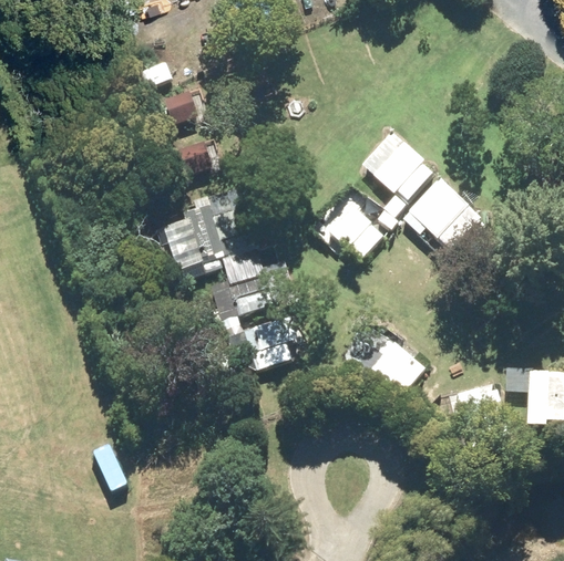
[(408,198),(433,169),(424,163),(427,159),(391,128),(360,163),(395,194),(398,189),(408,198)]
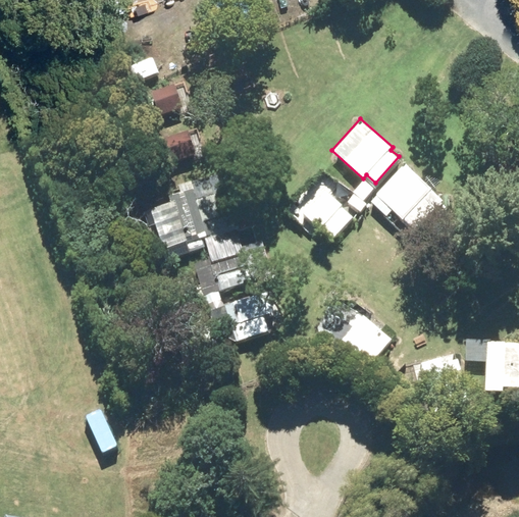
[(413,234),(442,204),(404,168),(375,199),(413,234)]
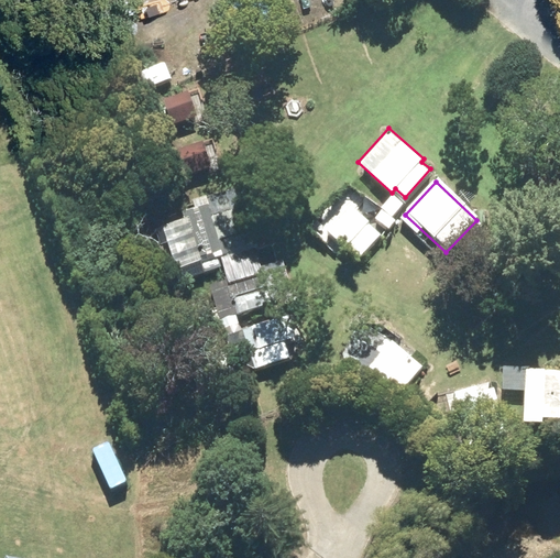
[(222,255),(256,244),(240,189),(207,200),(222,255)]
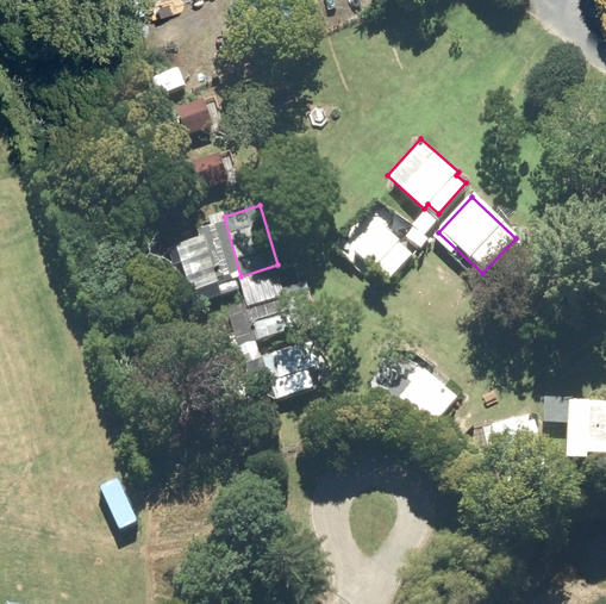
[(433,220),(422,210),(411,223),(423,234),(433,220)]
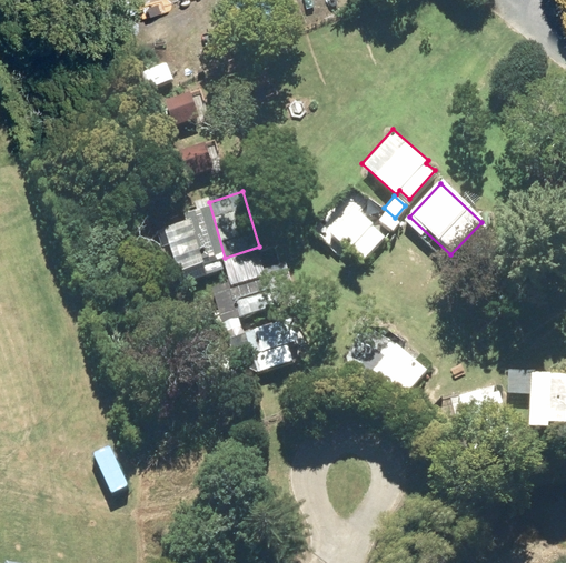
[(383,241),(337,199),(318,220),(333,233),(329,237),(348,254),(349,253),(361,264),(383,241)]
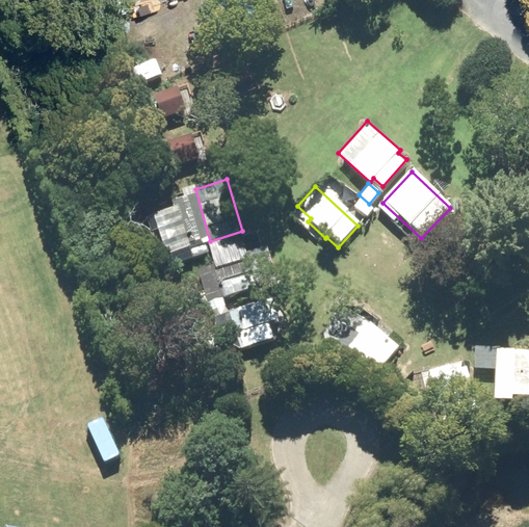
[(367,206),(353,195),(346,205),(360,215),(367,206)]
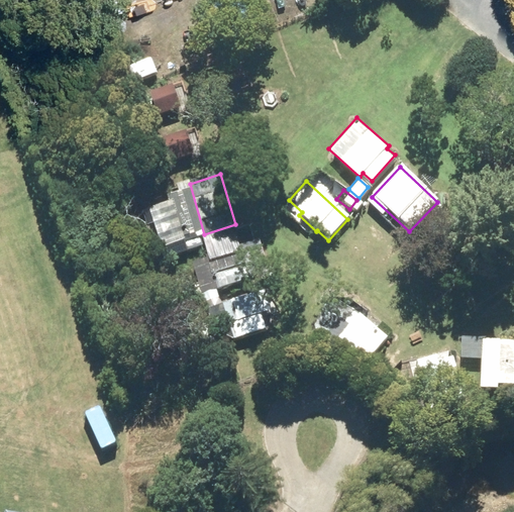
[(191,259),(201,291),(247,276),(238,244),(191,259)]
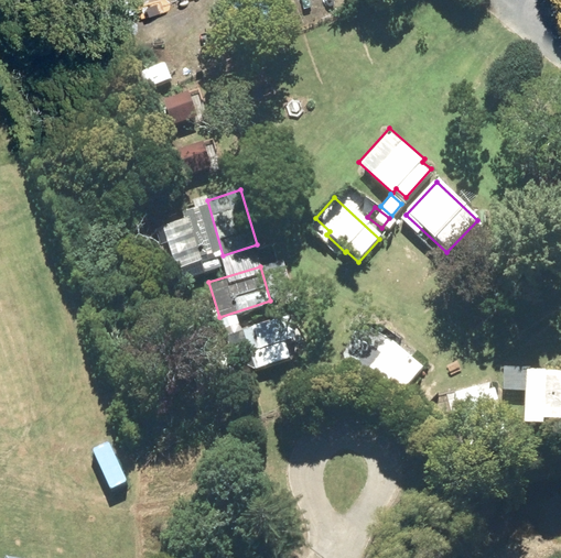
[(237,314),(220,319),(225,331),(241,326),(237,314)]
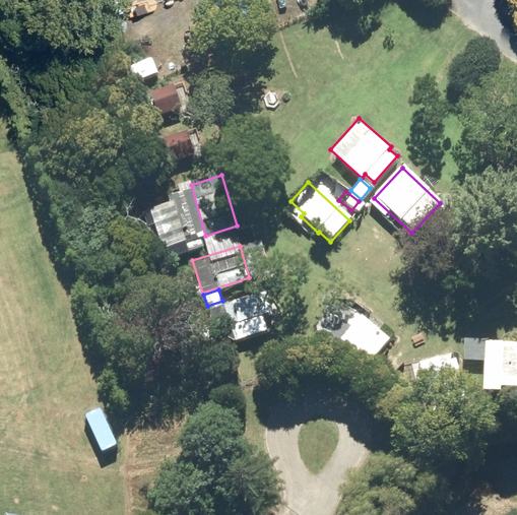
[(230,343),(278,325),(274,312),(267,310),(262,296),(218,310),(230,343)]
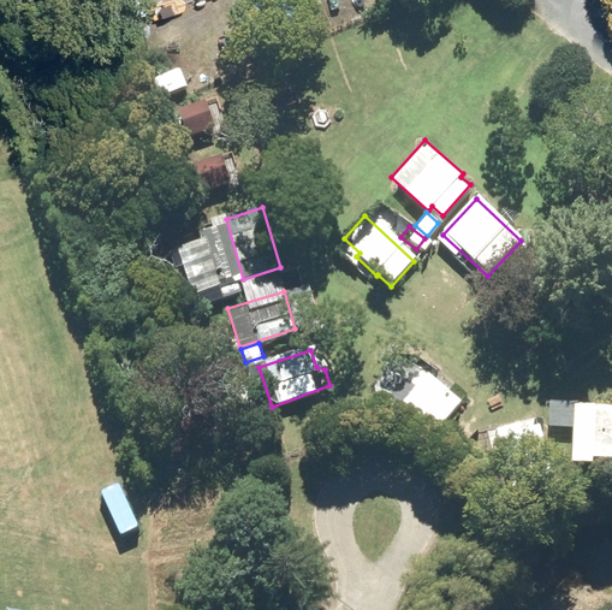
[(397,424),(400,421),(431,445),(462,406),(427,378),(417,391),(382,373),(374,390),(382,416),(397,424)]
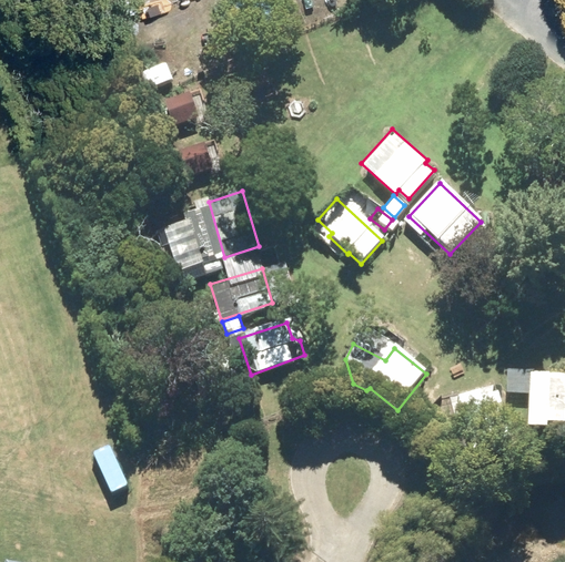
[(564,371),(530,371),(527,423),(547,423),(548,420),(564,420),(564,371)]
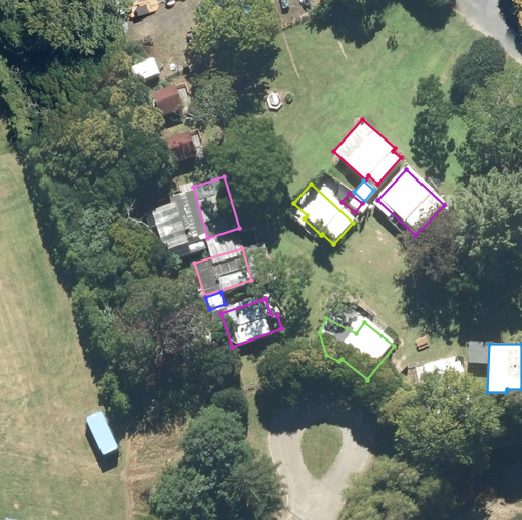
[(471,407),(458,360),(423,369),(430,396),(425,398),(427,407),(432,406),(437,424),(458,417),(456,410),(471,407)]
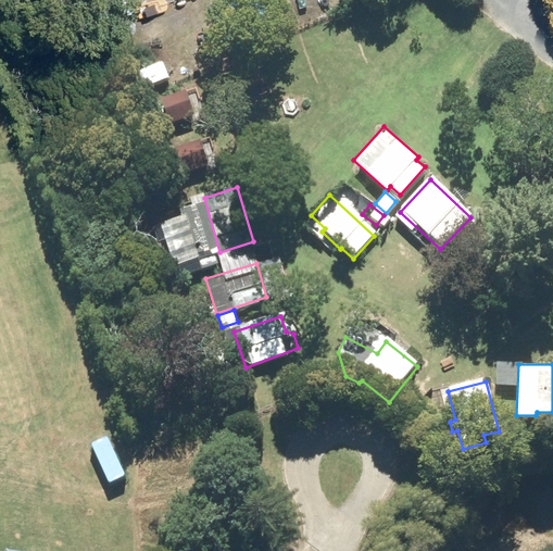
[(435,430),(449,414),(432,399),(428,403),(418,395),(405,410),(415,417),(417,415),(435,430)]
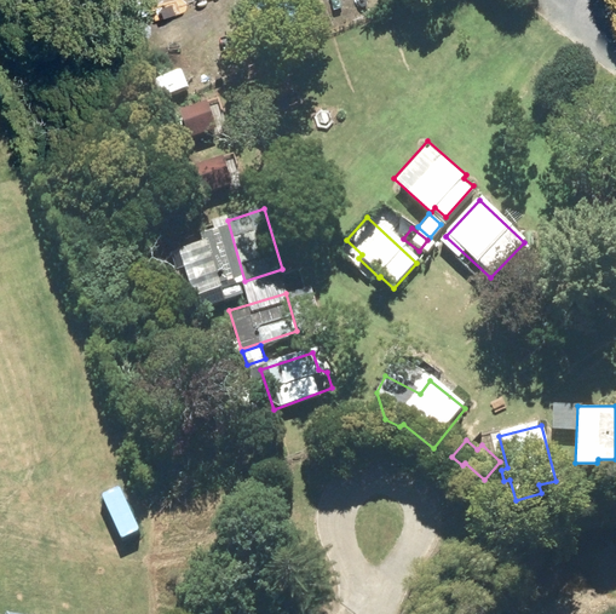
[(499,514),(512,510),(508,499),(495,504),(499,514)]
